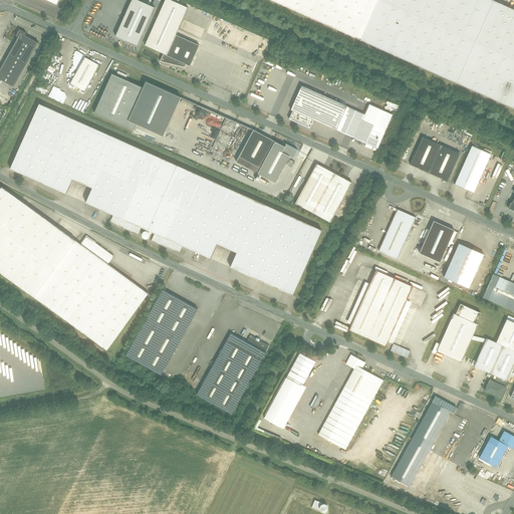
[(140,0),(132,0),(116,35),(139,44),(155,6),(140,0)]
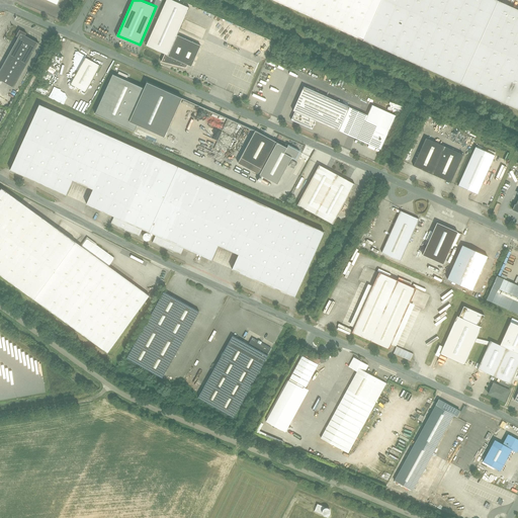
[(167,56),(176,35),(188,7),(172,0),(165,0),(145,46),(164,55),(167,56)]
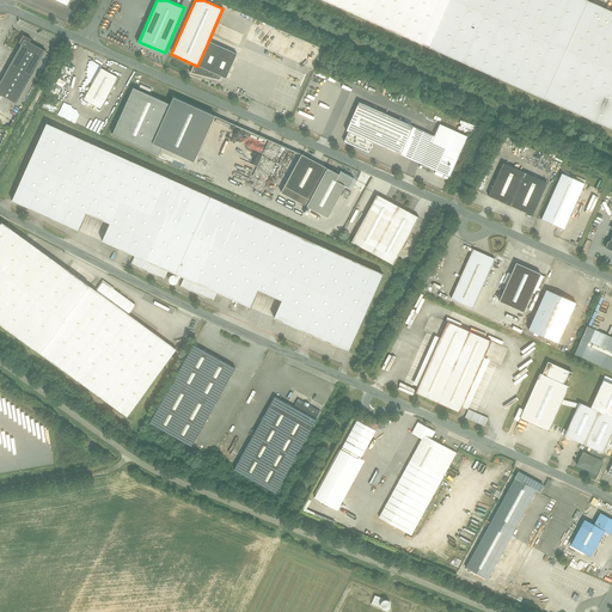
[(317,0),(611,132),(611,13),(581,0),(317,0)]
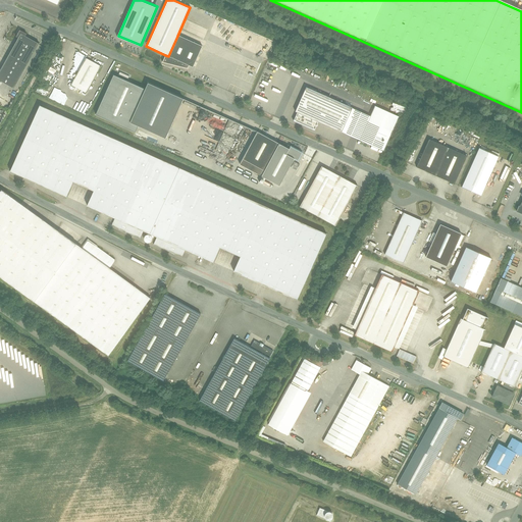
[(0,72),(0,79),(14,87),(38,42),(25,36),(27,34),(19,30),(16,37),(19,38),(0,72)]
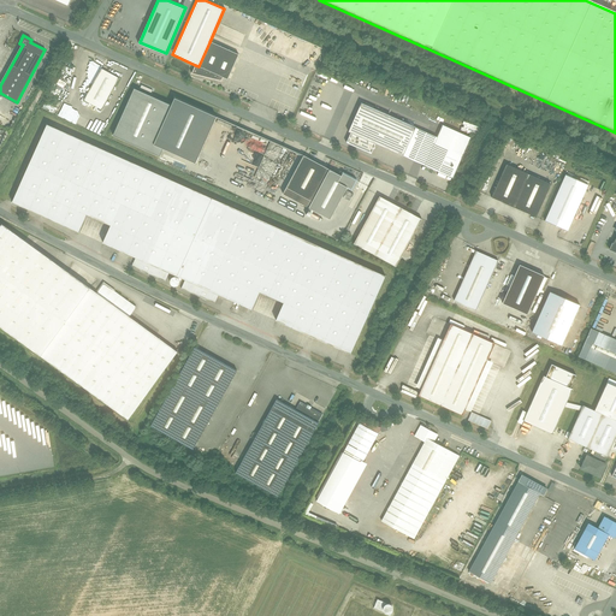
[(238,54),(209,42),(199,66),(223,77),(227,78),(238,54)]
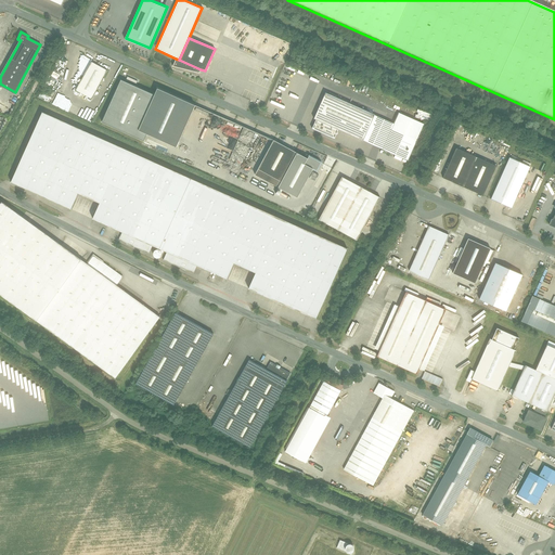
[(201,69),(179,60),(176,59),(172,66),(199,73),(201,69)]
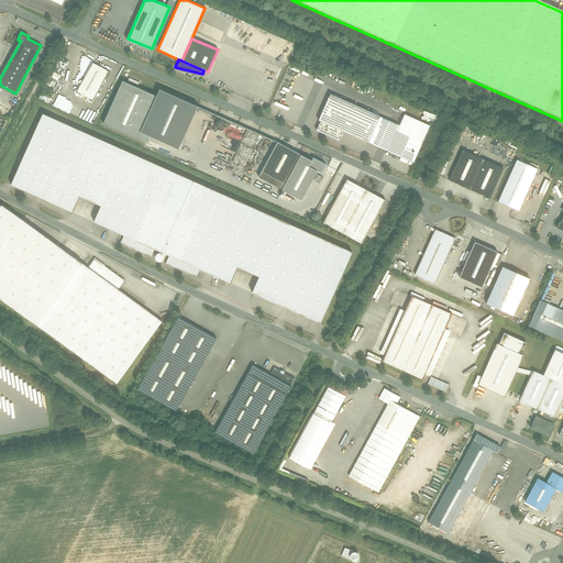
[(94,63),(78,90),(94,99),(109,72),(94,63)]
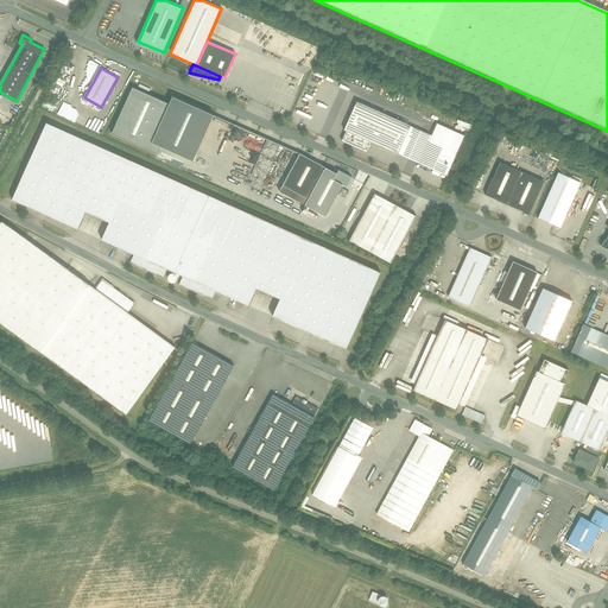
[(153,141),(171,103),(132,86),(109,134),(157,156),(162,145),(153,141)]
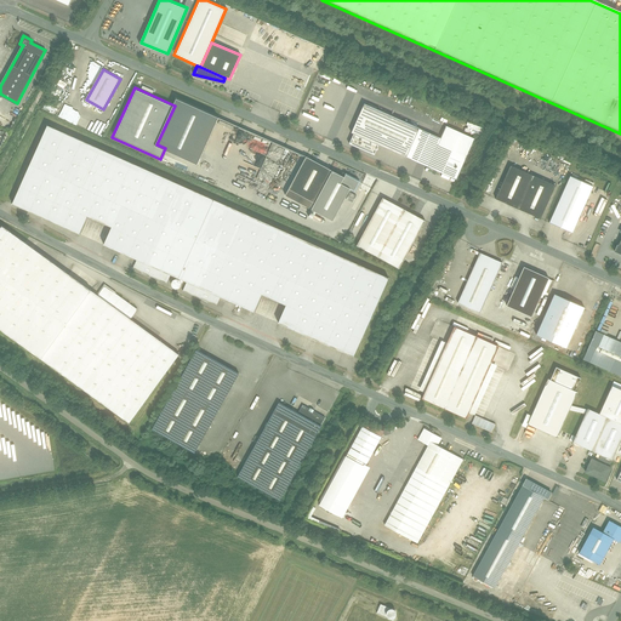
[(218,117),(177,97),(175,106),(157,144),(165,148),(198,164),(218,117)]
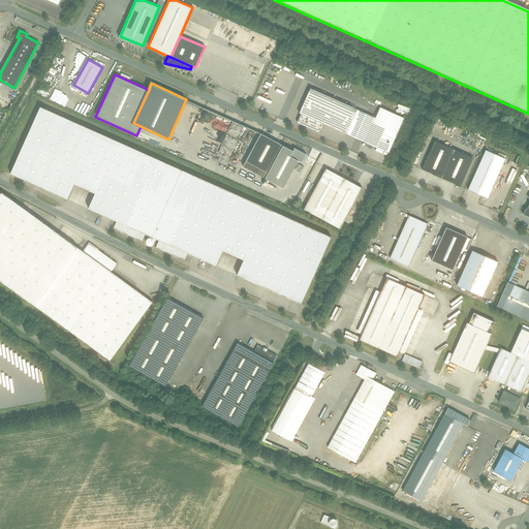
[(346,134),(356,111),(310,89),(299,115),(301,116),(298,123),(318,132),(322,124),(346,134)]
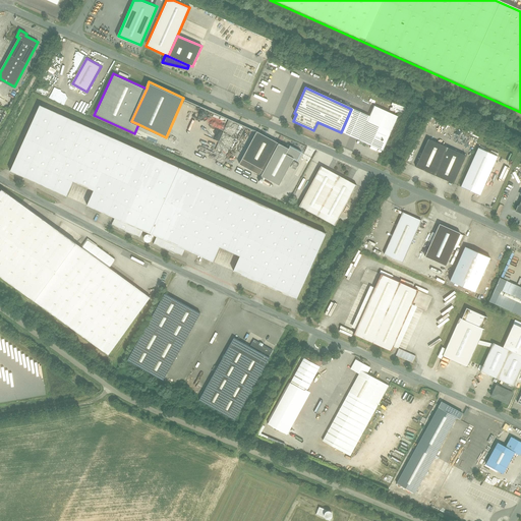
[(392,103),(390,109),(395,111),(395,112),(402,114),(404,107),(392,103)]
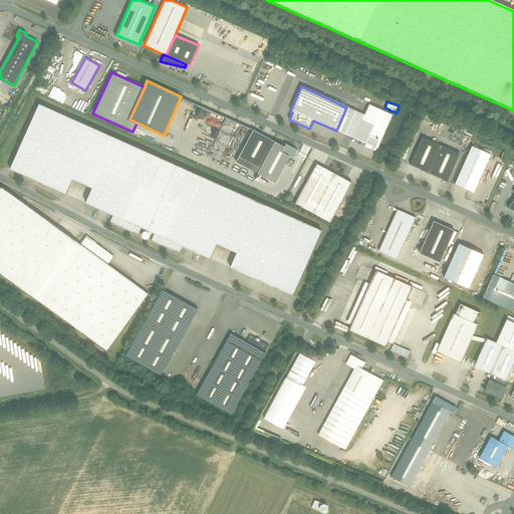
[(293,294),(322,230),(40,103),(11,169),(66,194),(73,179),(93,188),(86,203),(113,215),(141,228),(147,230),(148,230),(149,231),(155,234),(183,246),(212,259),(218,244),(238,253),(231,266),(293,294)]
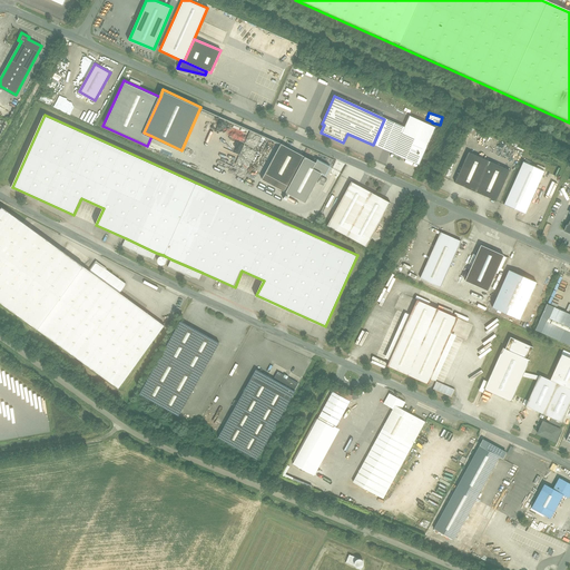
[(404,128),(384,119),(373,145),(419,166),(435,128),(410,117),(404,128)]
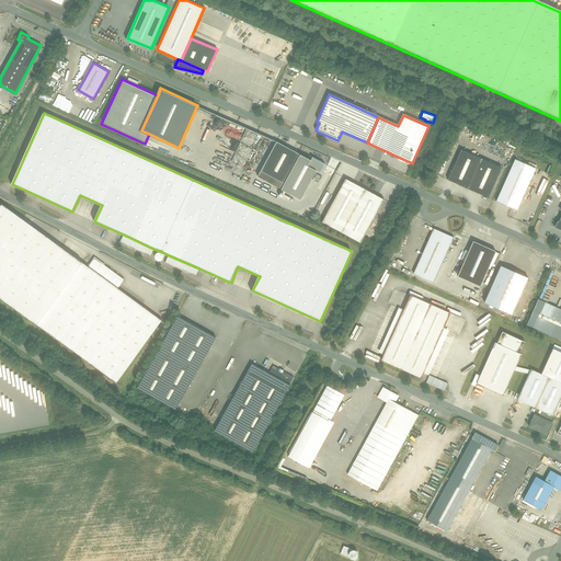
[(266,155),(273,139),(238,126),(237,129),(243,132),(233,159),(235,159),(231,167),(242,171),(243,167),(249,169),(251,164),(254,165),(255,164),(260,165),(264,153),(266,155)]
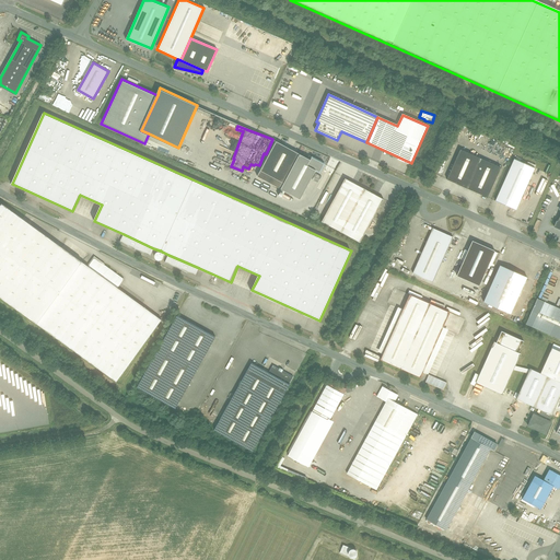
[(311,159),(277,140),(257,175),(301,199),(317,170),(321,172),(325,164),(312,156),(311,159)]
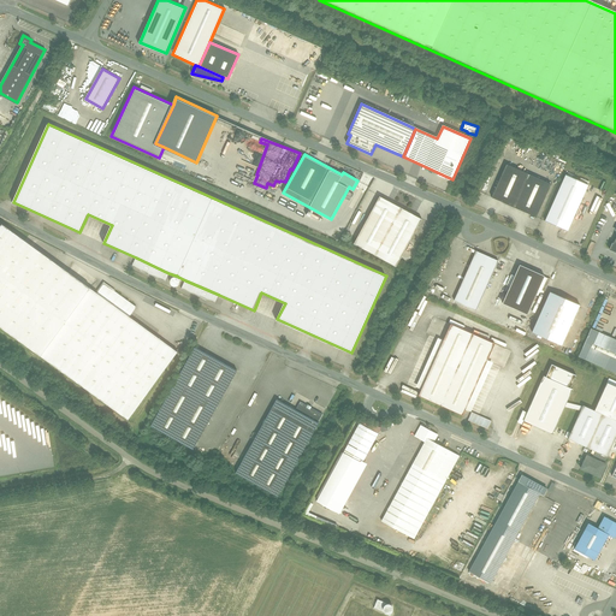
[(550,184),(505,165),(491,199),(535,218),(550,184)]
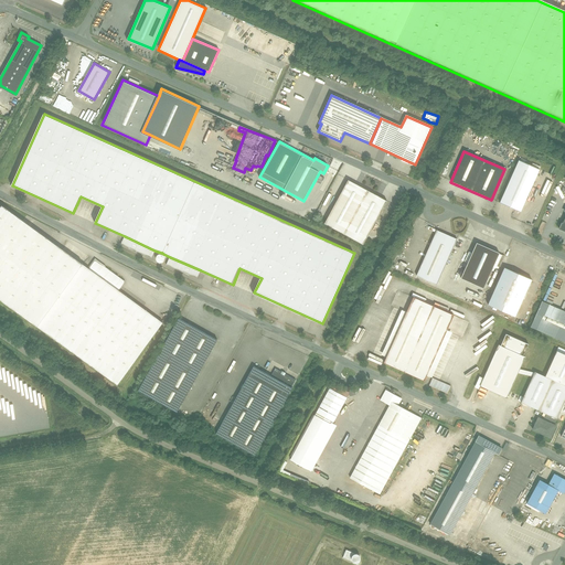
[(518,160),(500,202),(521,212),(539,170),(518,160)]
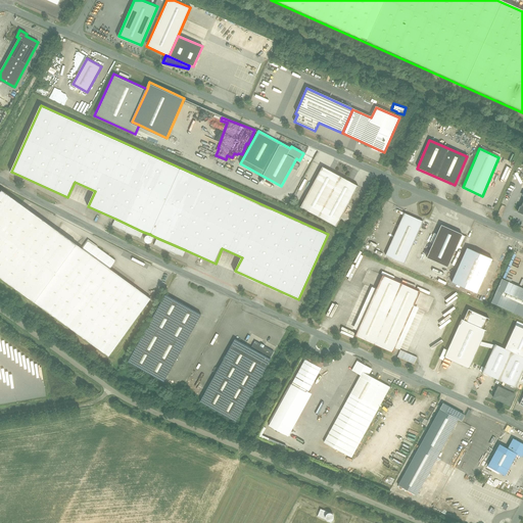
[(359,186),(324,168),(302,206),(337,225),(359,186)]
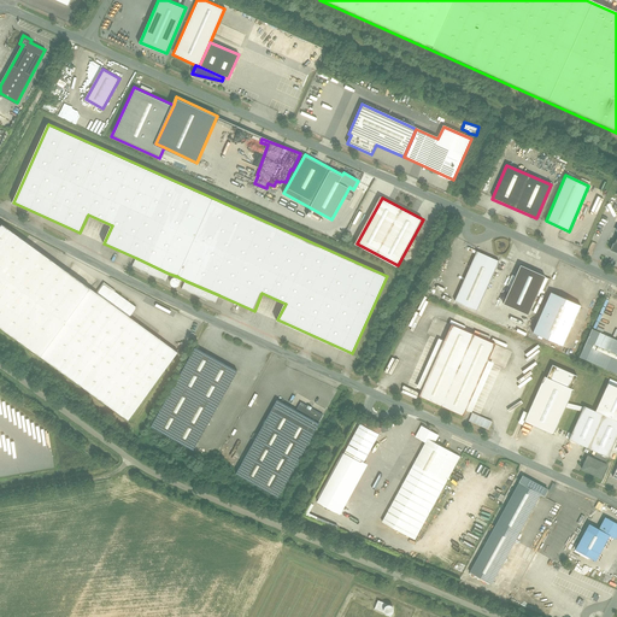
[(3,227),(0,230),(0,328),(129,422),(178,353),(131,321),(140,310),(104,285),(97,295),(3,227)]
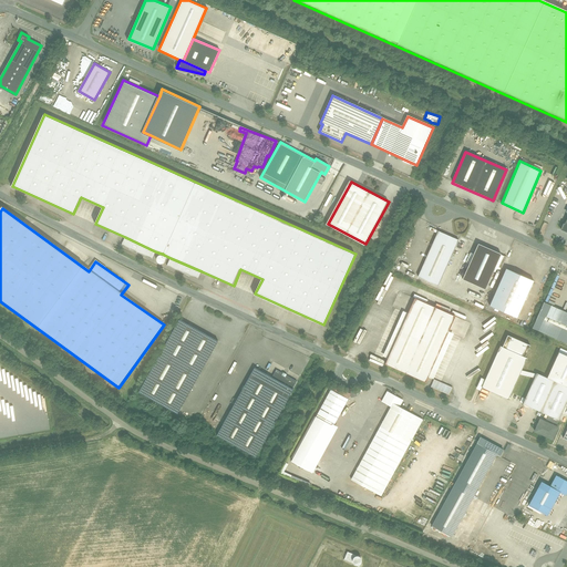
[(437,230),(418,276),(437,285),(459,239),(437,230)]
